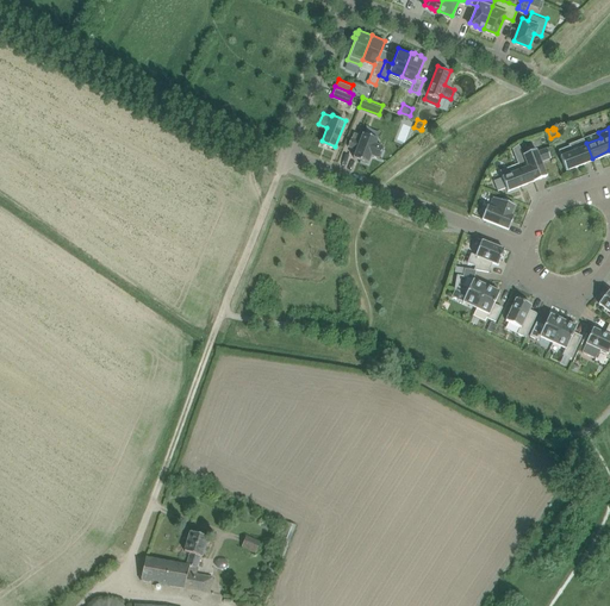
[(352,136),(348,144),(356,148),(354,155),(368,161),(371,154),(378,157),(384,145),(378,143),(380,138),(363,131),(362,133),(354,130),(352,136)]
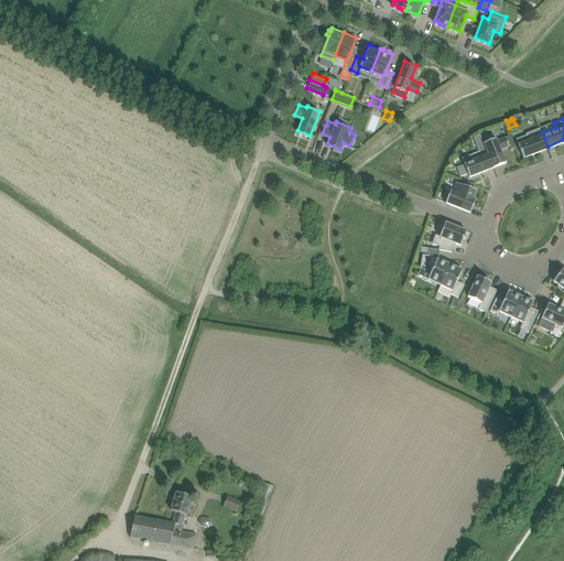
[(518,142),(523,155),(548,147),(542,132),(540,127),(517,137),(519,142),(518,142)]
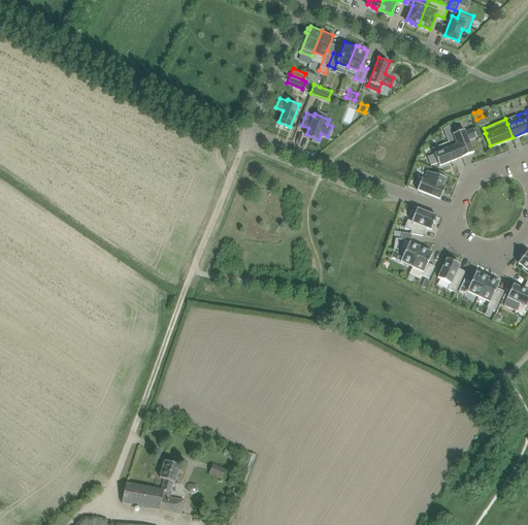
[(455,137),(457,142),(462,155),(473,151),(468,138),(476,134),(473,126),(465,129),(464,127),(453,132),(455,137)]
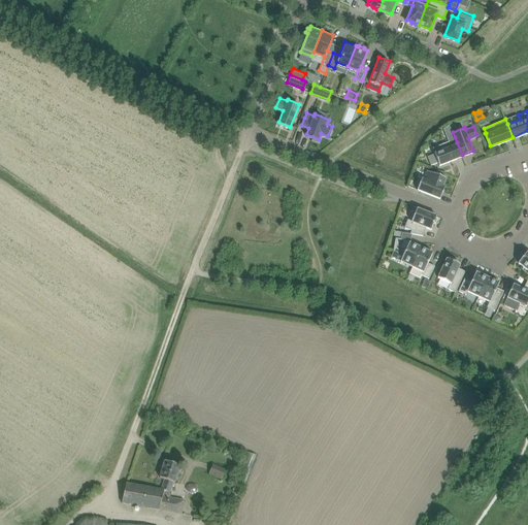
[(434,152),(428,154),(431,163),(438,160),(439,164),(462,155),(457,142),(455,137),(442,141),(433,145),(435,151),(434,151),(434,152)]
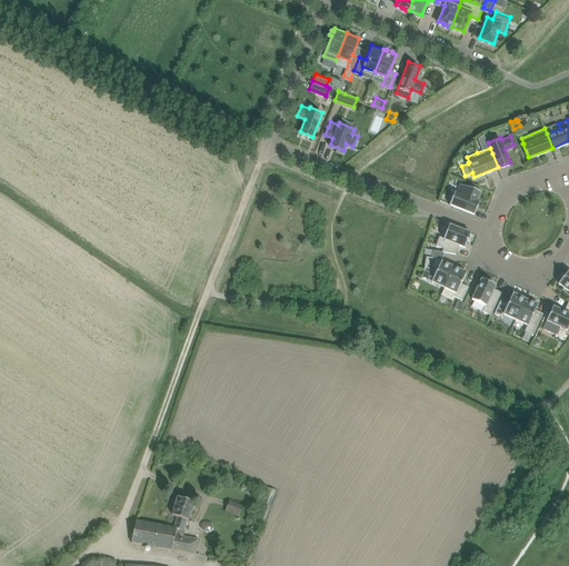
[(455,190),(449,202),(475,212),(479,199),(477,199),(480,189),(478,188),(479,185),(469,181),(468,185),(460,181),(457,190),(455,190)]
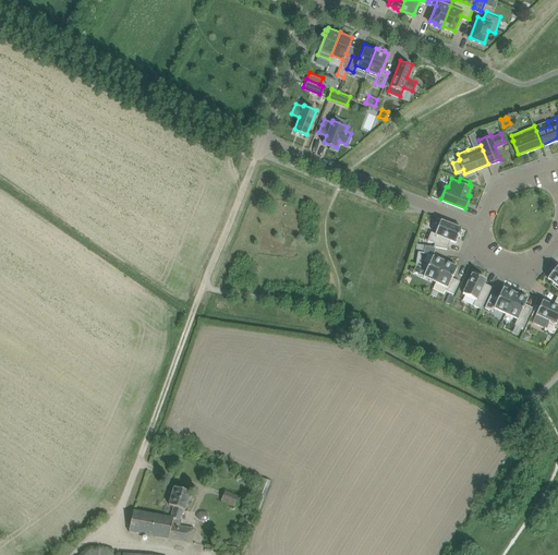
[(461,226),(440,218),(435,231),(431,230),(427,238),(435,241),(434,244),(447,246),(450,238),(456,240),(459,233),(460,234),(462,228),(461,228),(461,226)]
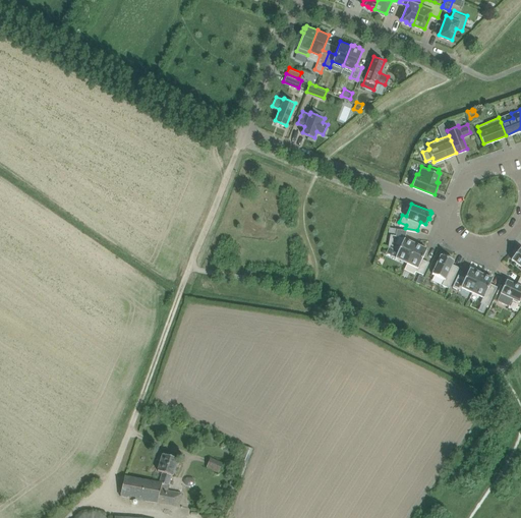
[(391,233),(388,245),(398,250),(395,255),(407,261),(415,242),(404,237),(404,235),(391,233)]
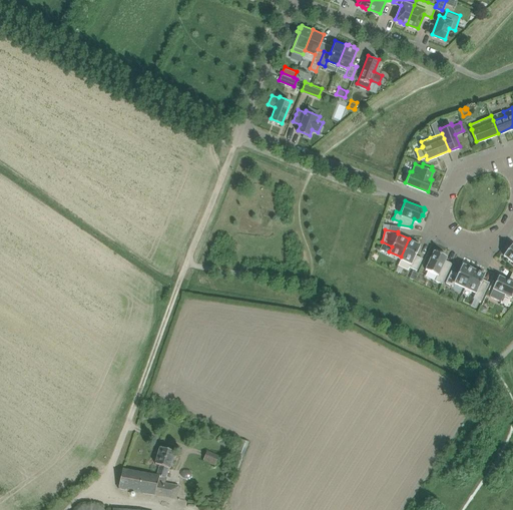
[(409,238),(401,257),(411,262),(410,265),(417,269),(422,257),(416,253),(420,243),(415,241),(416,239),(411,236),(410,238),(409,238)]
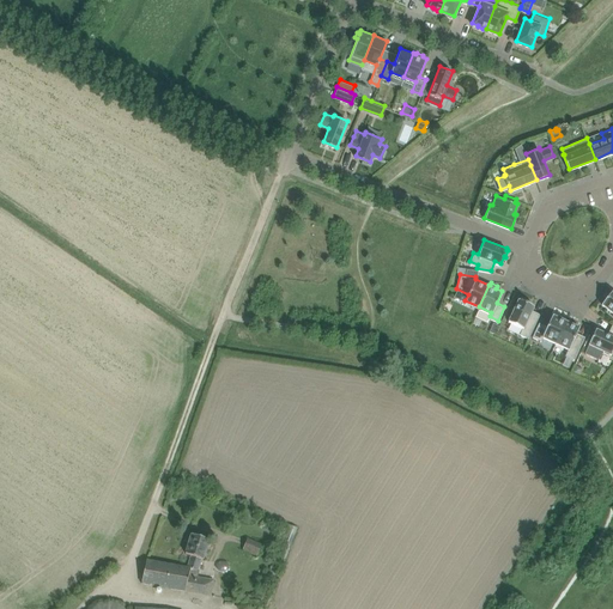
[(612,290),(601,303),(612,311),(612,312),(612,314),(612,290)]
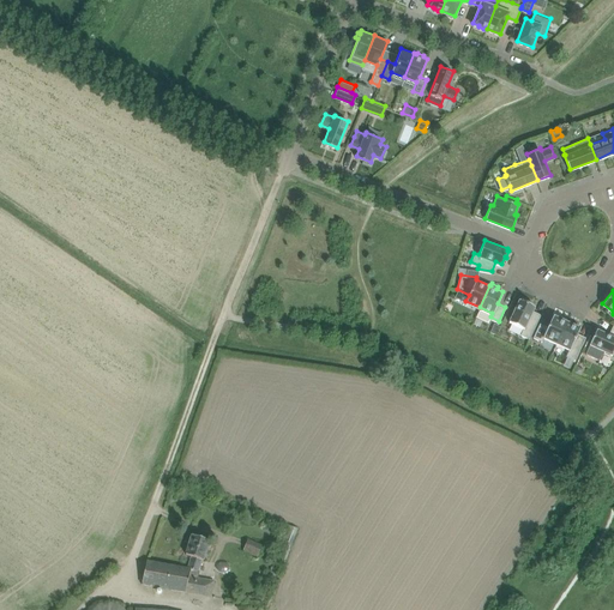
[(519,297),(509,320),(523,327),(521,333),(529,337),(541,313),(533,309),(535,305),(528,301),(528,300),(522,296),(521,299),(519,297)]
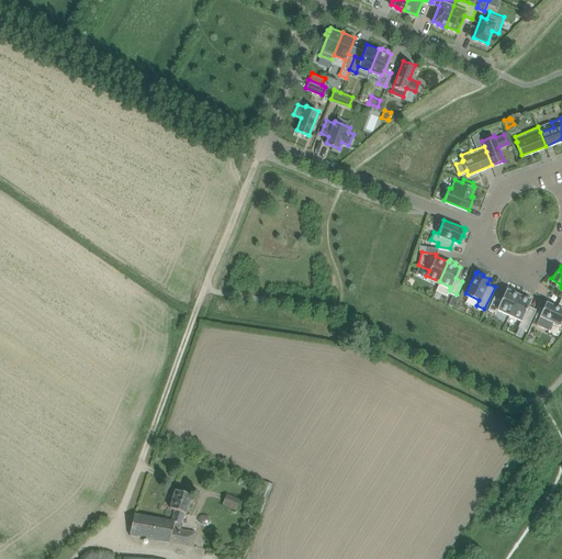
[(497,308),(509,313),(519,293),(518,292),(519,291),(513,288),(513,290),(506,287),(502,298),(494,294),(489,308),(496,311),(497,308)]
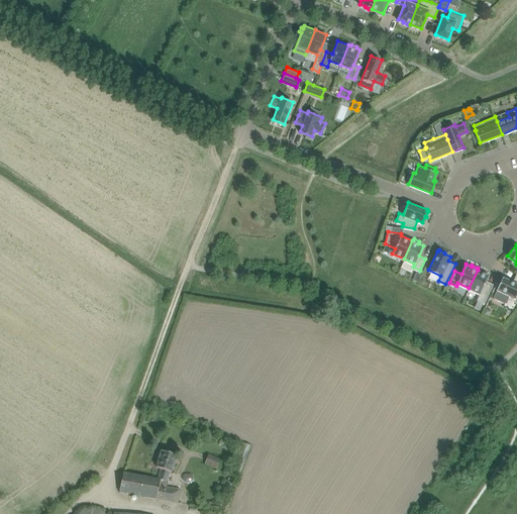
[(478,270),(469,288),(480,293),(477,298),(484,302),(493,283),(487,280),(489,275),(478,270)]
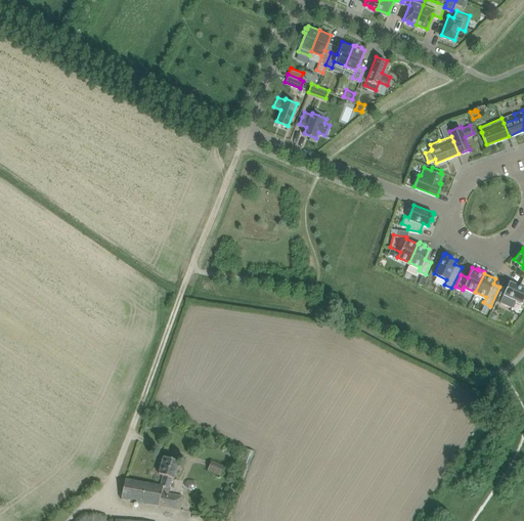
[(427,276),(422,274),(419,281),(424,285),(427,276)]
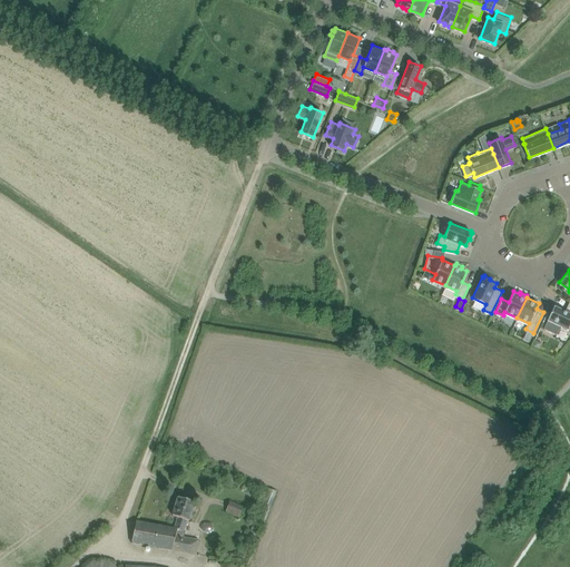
[(564,310),(554,304),(543,326),(557,333),(560,326),(566,330),(567,328),(568,329),(569,324),(569,301),(564,310)]
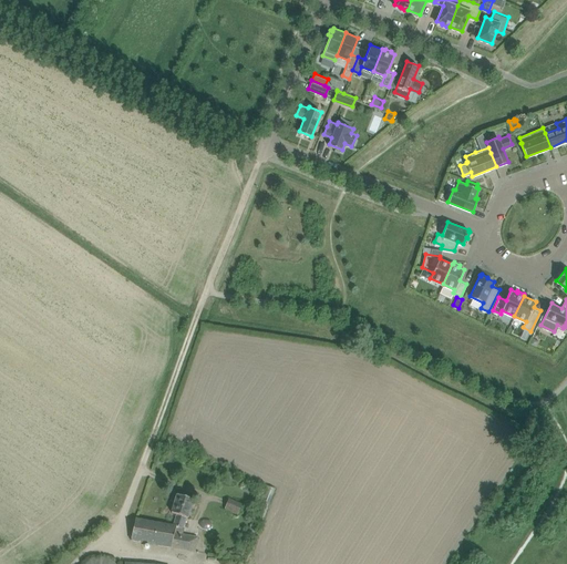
[(533,336),(529,342),(536,346),(539,339),(533,336)]
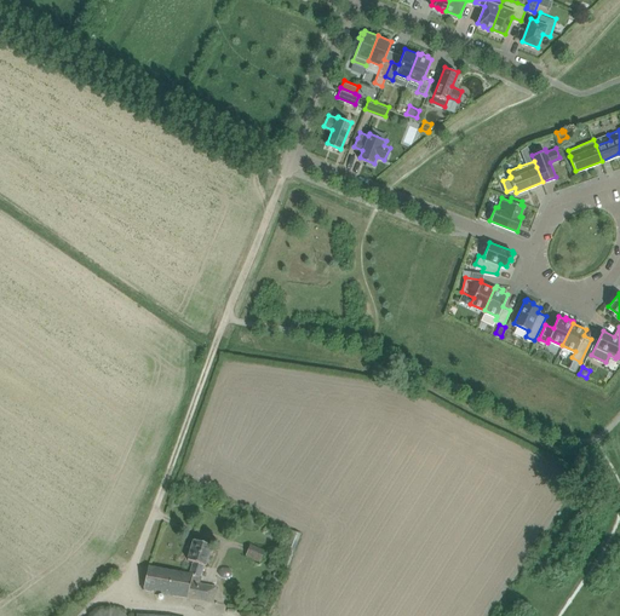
[(193,537),(187,558),(193,559),(189,571),(201,574),(205,563),(206,563),(212,543),(204,541),(193,537)]
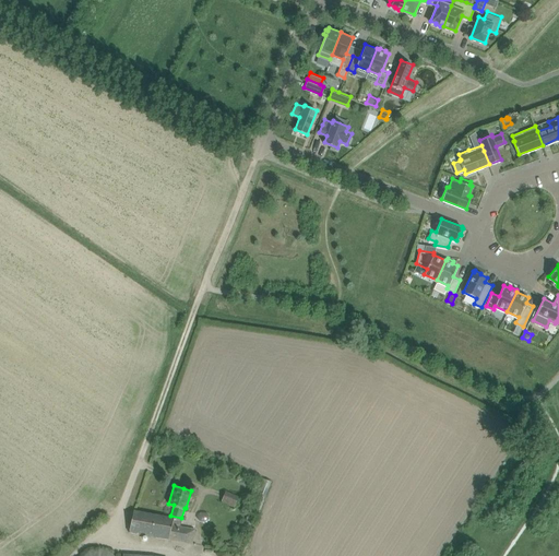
[(222,500),(235,505),(240,494),(226,488),(222,500)]
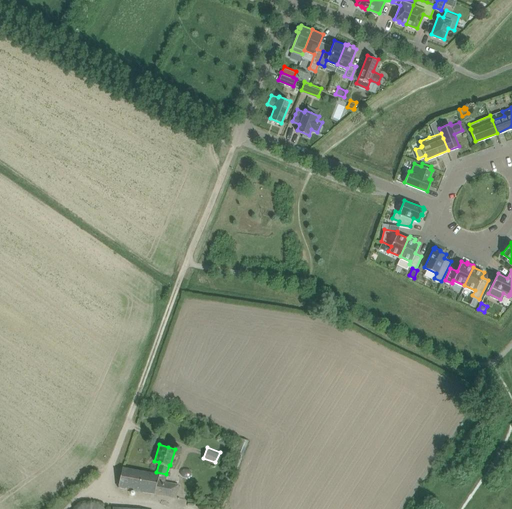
[(167,474),(166,474),(156,472),(122,466),(118,485),(138,489),(176,496),(179,482),(165,479),(167,474)]
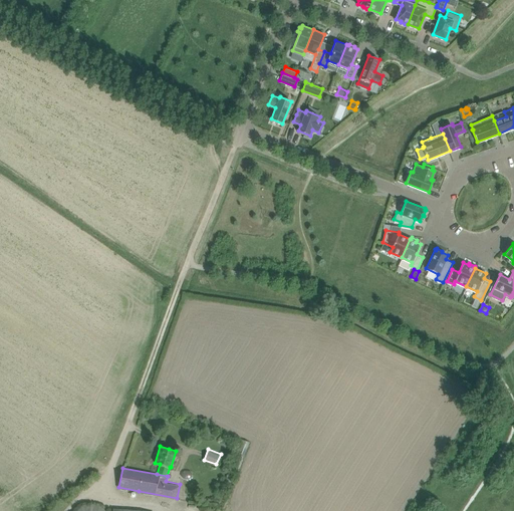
[(182,471),(182,473),(182,475),(184,476),(186,477),(189,477),(191,476),(192,474),(193,472),(192,470),(190,469),(188,469),(185,469),(183,470),(182,471)]
